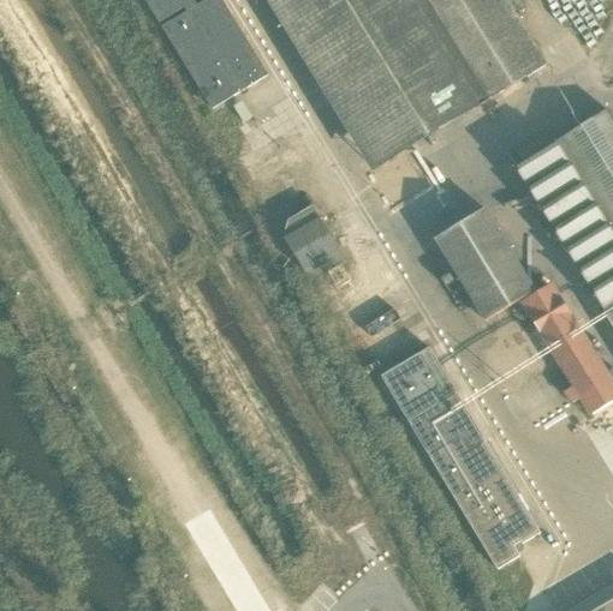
[(185,9),(180,11),(160,24),(210,106),(266,73),(220,0),(198,0),(195,3),(194,0),(144,0),(158,21),(183,5),(185,9)]
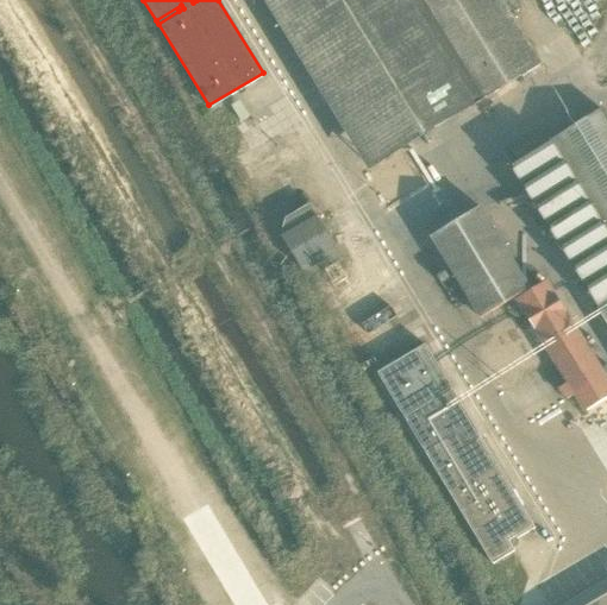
[(411,0),(473,104),(540,62),(509,13),(519,8),(513,0),(411,0)]
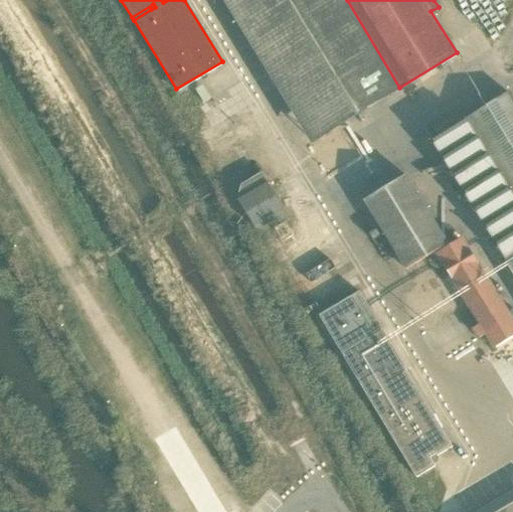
[(512,100),(507,92),(431,138),(512,272),(512,100)]
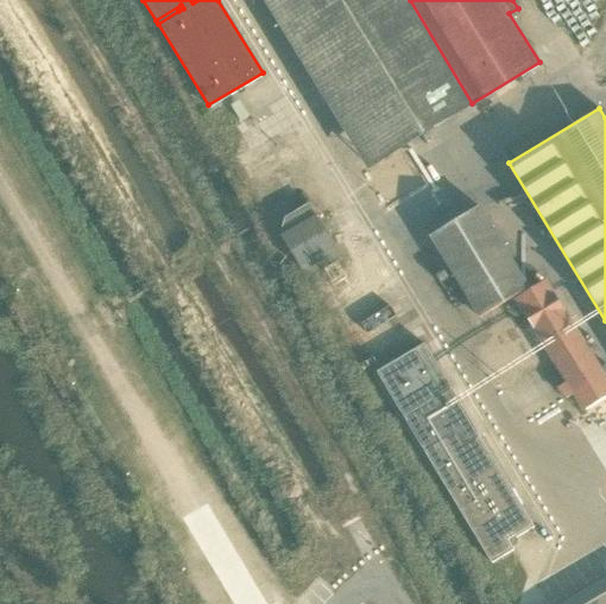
[(307,201),(283,215),(278,231),(300,266),(315,271),(340,255),(307,201)]
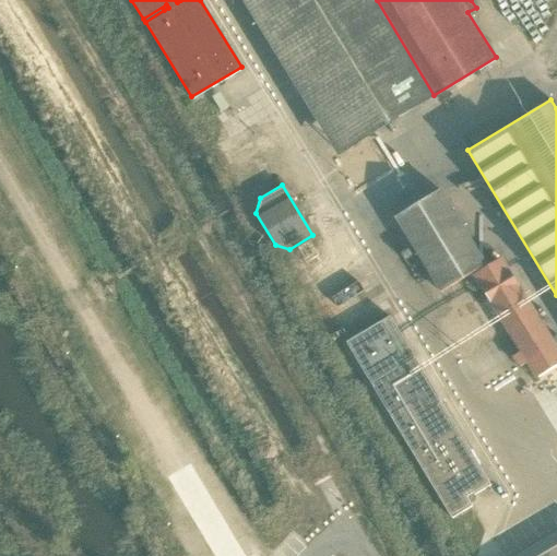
[(440,291),(485,263),(439,189),(394,216),(440,291)]
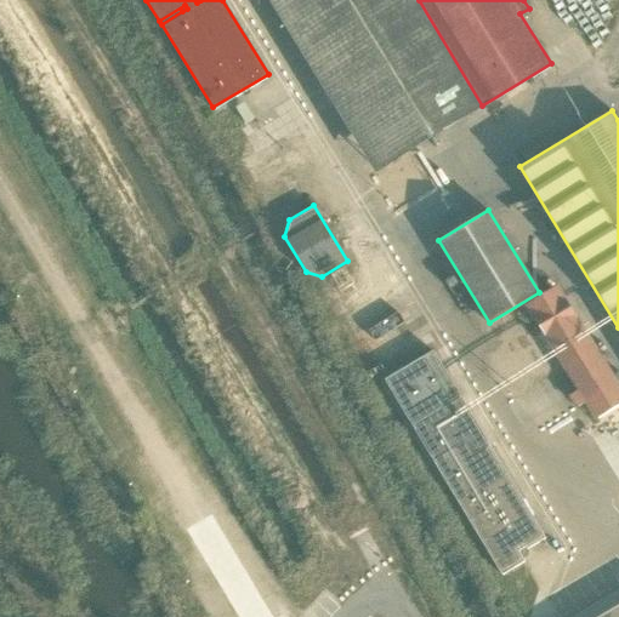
[(618,392),(556,287),(528,304),(579,388),(569,394),(577,405),(586,400),(596,417),(618,403),(618,392)]
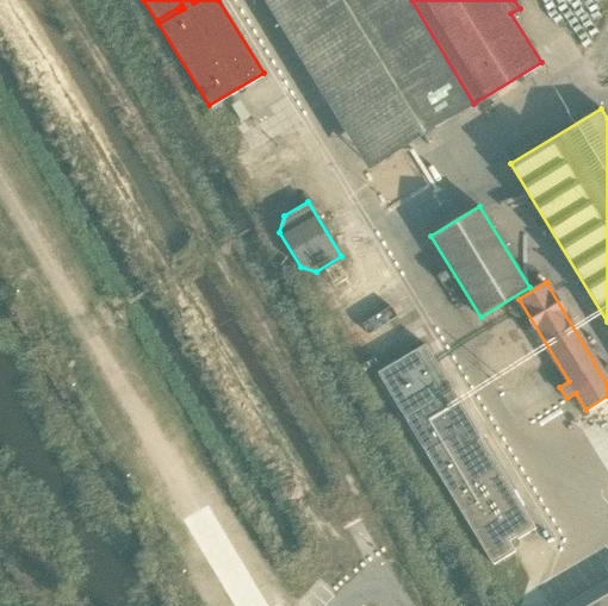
[(434,397),(448,387),(422,343),(376,372),(403,414),(423,450),(491,562),(514,549),(509,541),(534,526),(459,401),(442,411),(434,397)]
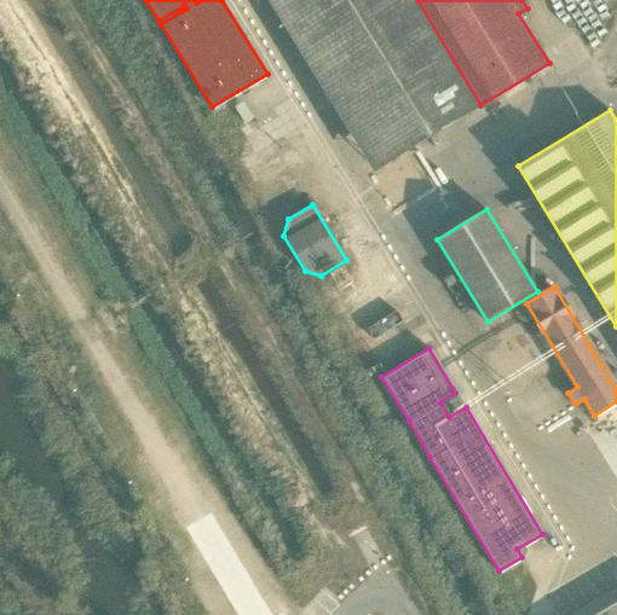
[(616,614),(616,597),(587,614),(616,614)]
